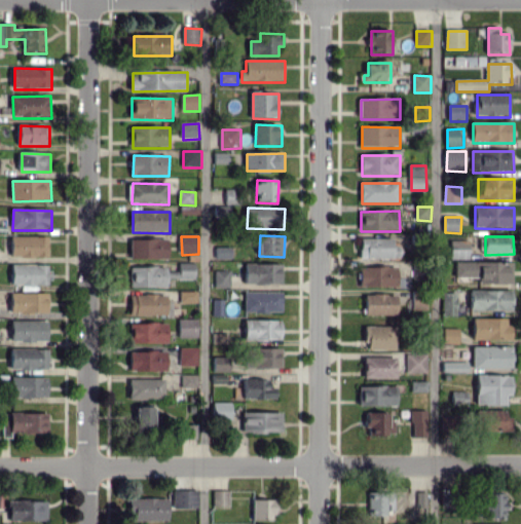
[(51,238),(13,237),(13,258),(50,259),(51,238)]
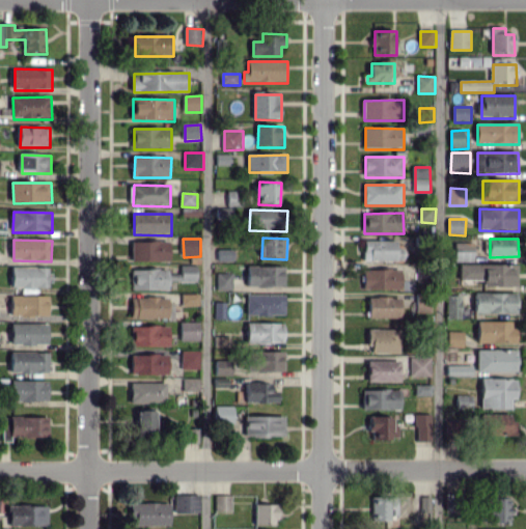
[(171,243),(134,242),(133,262),(170,262),(171,243)]
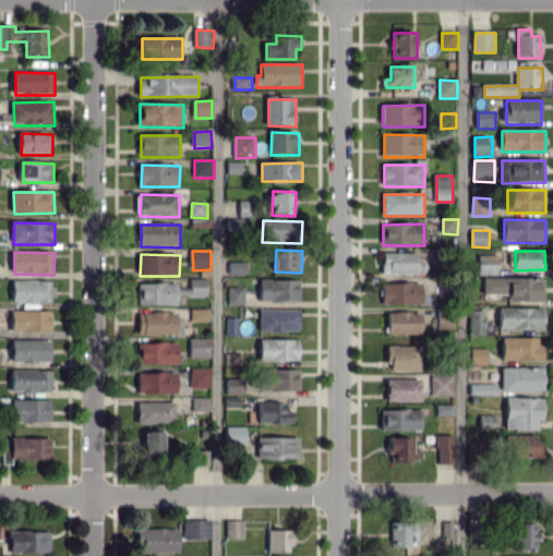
[(418,254),(384,254),(384,275),(427,275),(428,262),(418,262),(418,254)]
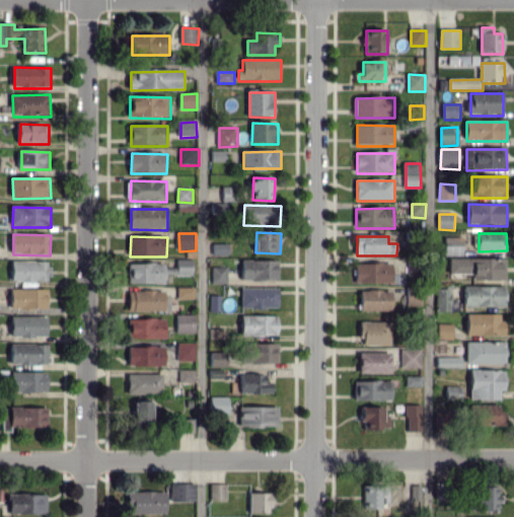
[(446,256),(464,256),(464,239),(446,238),(446,256)]
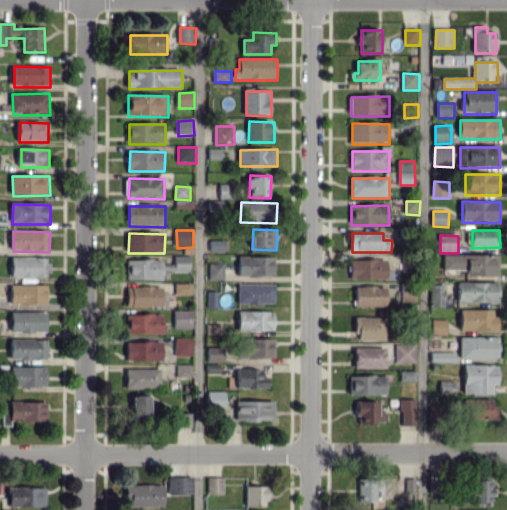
[(500,256),(445,255),(445,271),(467,271),(467,277),(500,277),(500,256)]
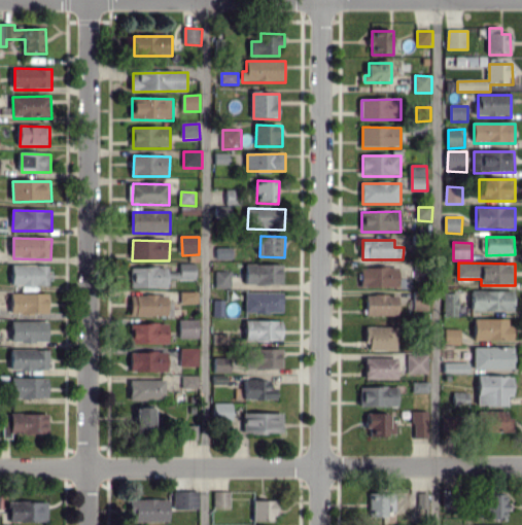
[(133,288),(169,288),(169,280),(197,280),(197,265),(181,265),(181,274),(169,274),(169,269),(133,269),(133,288)]
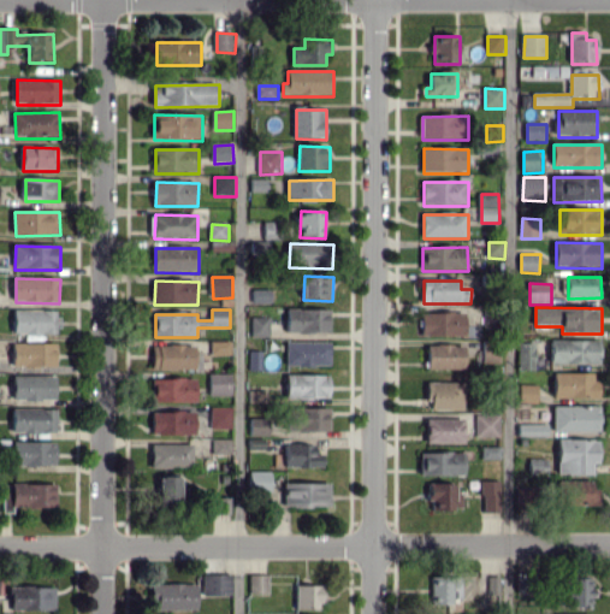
[(332,311),(289,310),(288,334),(332,335),(332,311)]
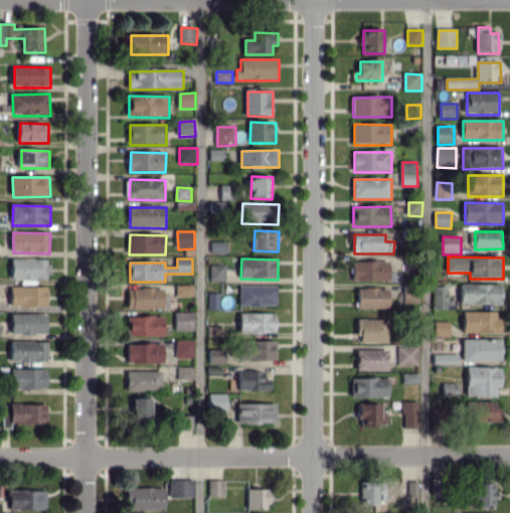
[(49,261),(13,260),(13,280),(49,281),(49,261)]
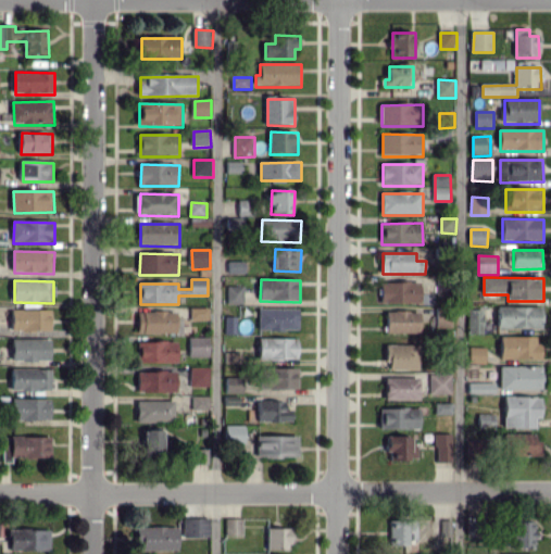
[(383,304),(422,304),(422,282),(383,284),(383,304)]
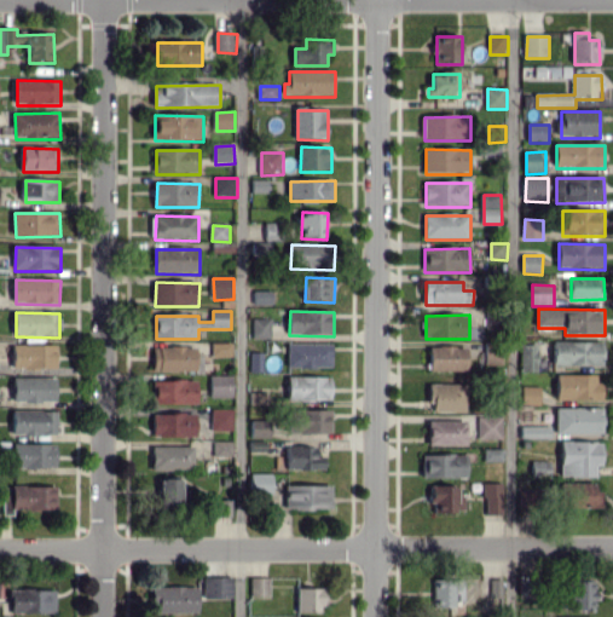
[(273,319),(255,321),(255,340),(273,340),(273,319)]
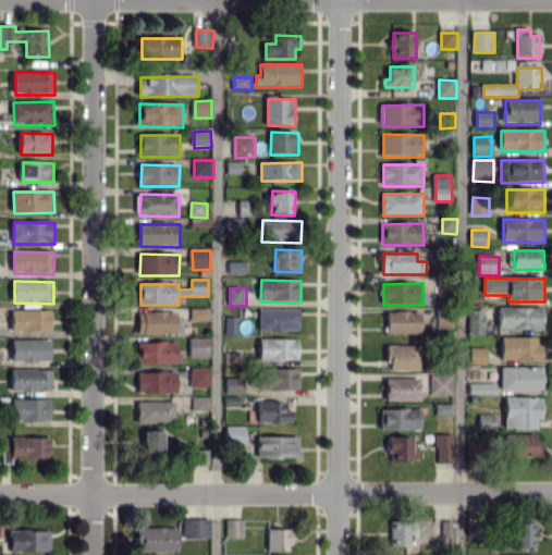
[(544,330),(544,308),(500,308),(500,330),(544,330)]
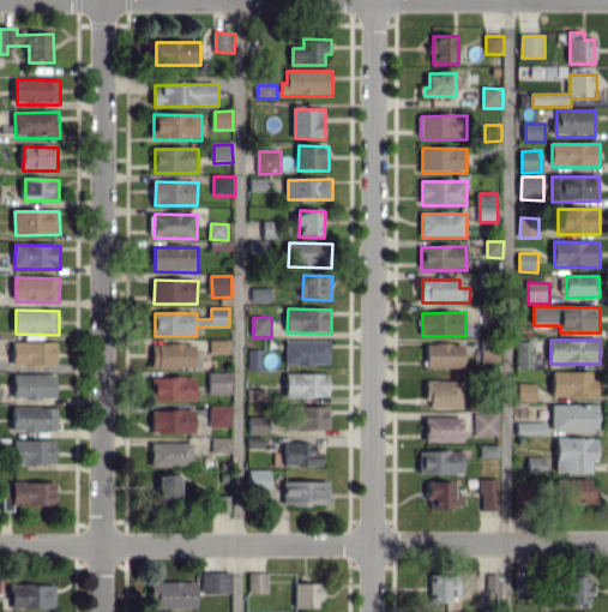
[(59,367),(60,343),(16,342),(14,366),(59,367)]
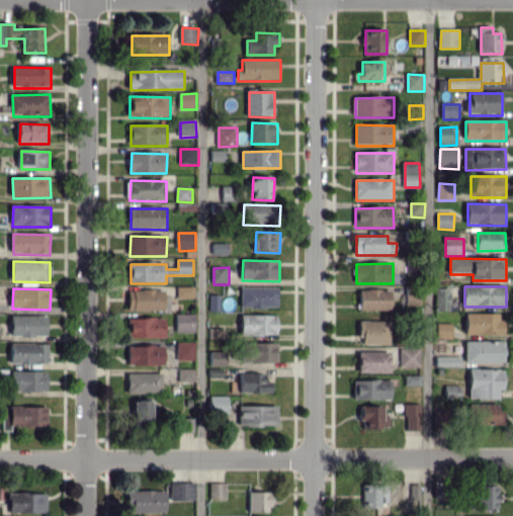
[(279,288),(242,288),(243,310),(280,309),(279,288)]
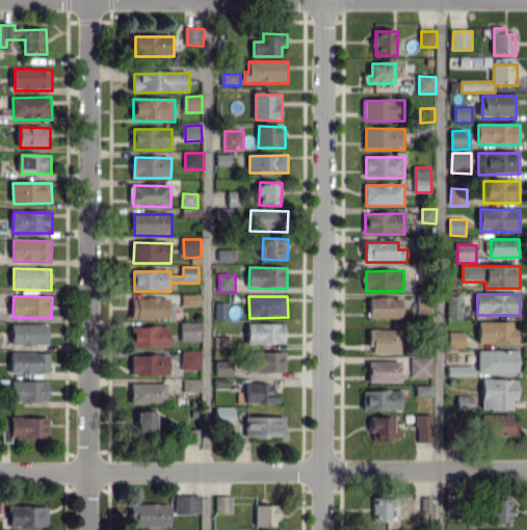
[(465,320),(465,297),(450,297),(449,320),(465,320)]
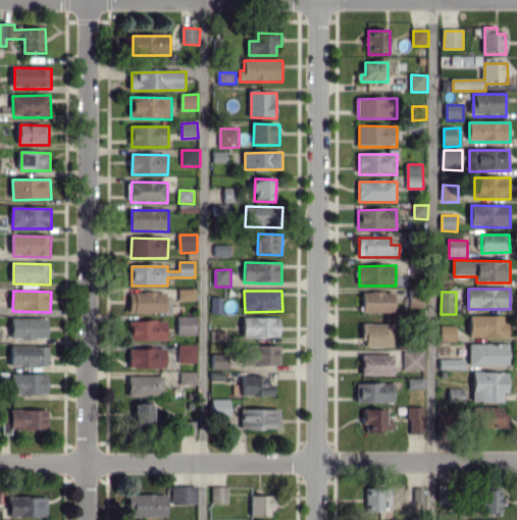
[(363,293),(364,314),(396,313),(395,293),(363,293)]
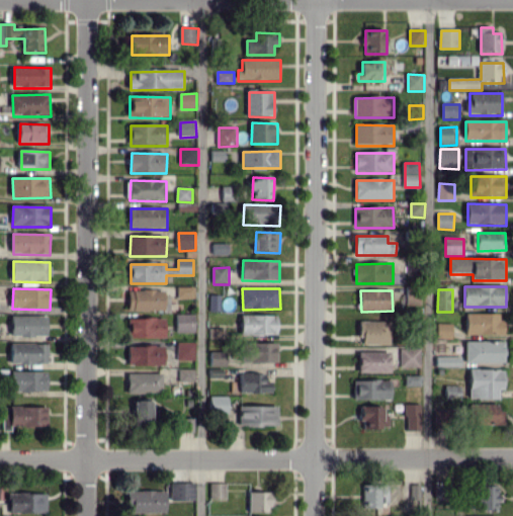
[(131,312),(172,312),(172,298),(166,298),(166,291),(131,291),(131,312)]
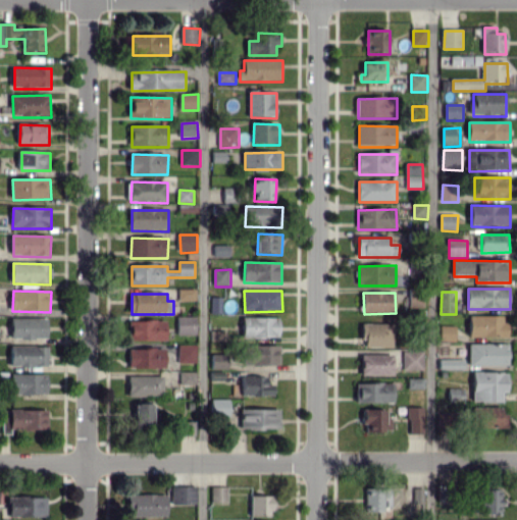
[(223,315),(223,299),(213,299),(212,315),(223,315)]
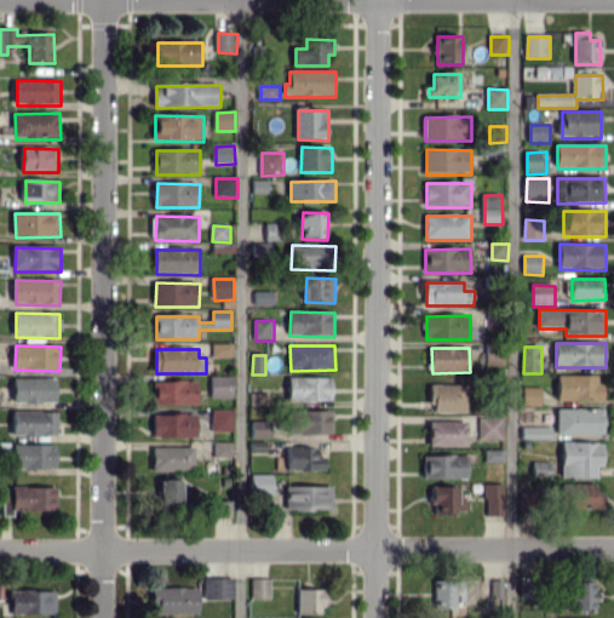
[(235,377),(212,378),(213,400),(235,400),(235,377)]
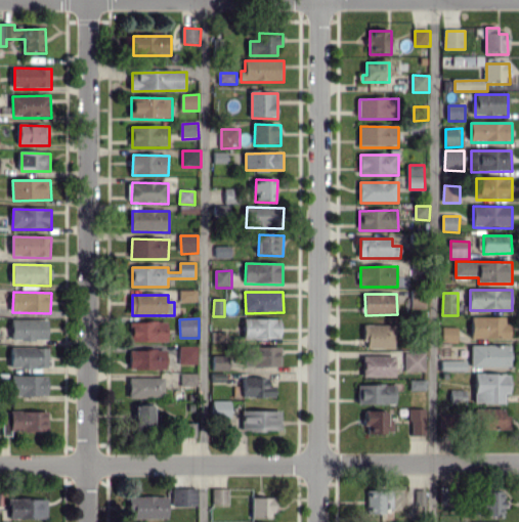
[(472,339),(510,340),(510,318),(473,318),(472,339)]
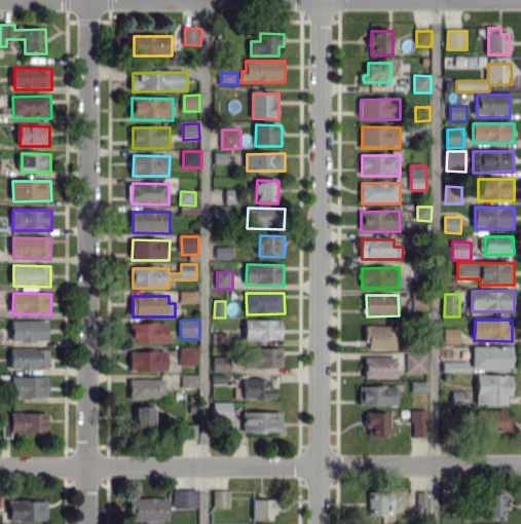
[(284,341),(283,321),(246,321),(247,341),(284,341)]
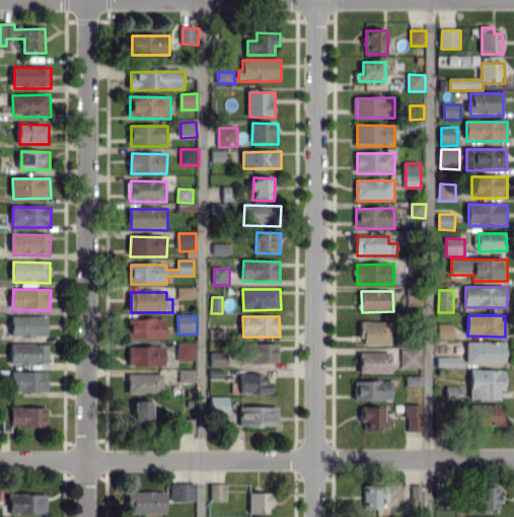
[(50,338),(50,317),(13,317),(13,339),(50,338)]
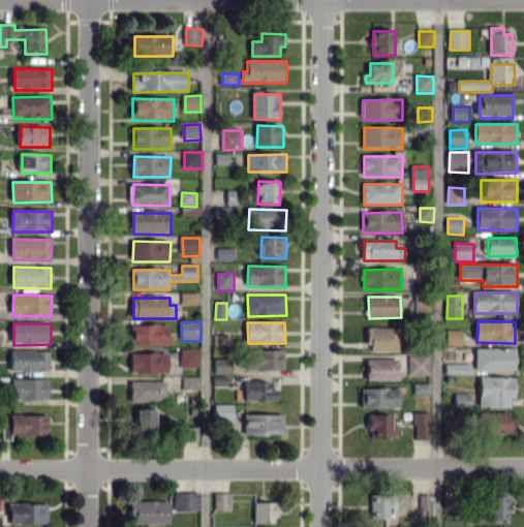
[(133,327),(133,346),(170,345),(170,326),(133,327)]
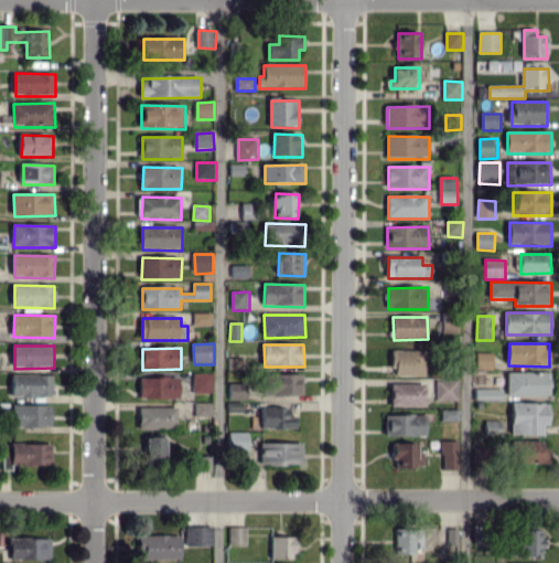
[(427,378),(427,352),(394,351),(394,376),(427,378)]
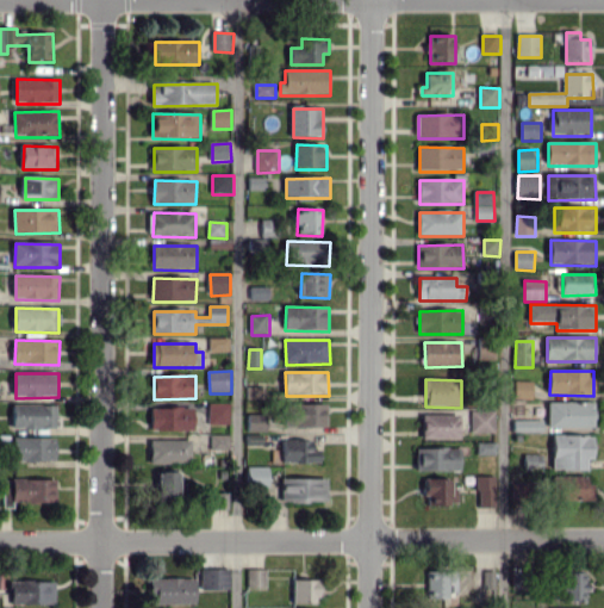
[(534,401),(535,383),(517,382),(516,399),(534,401)]
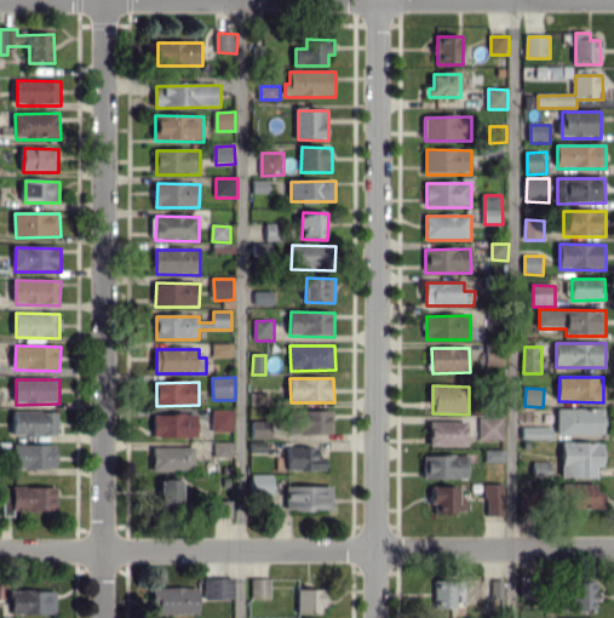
[(558,435),(606,436),(606,410),(558,410),(558,435)]
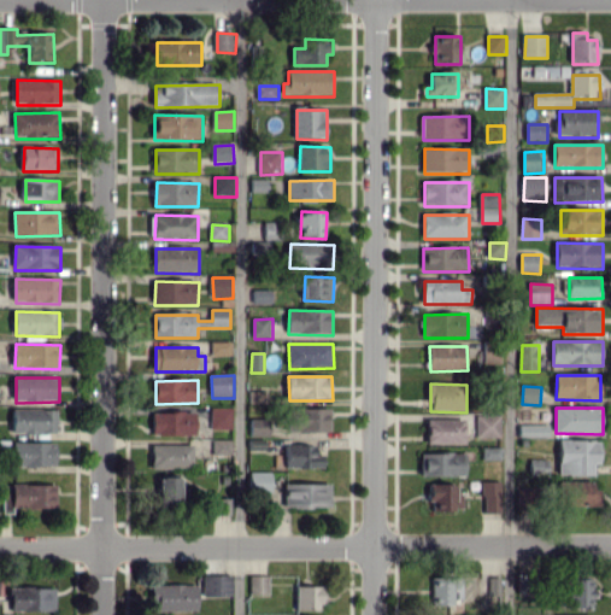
[(234,431),(235,409),(213,409),(213,431),(234,431)]
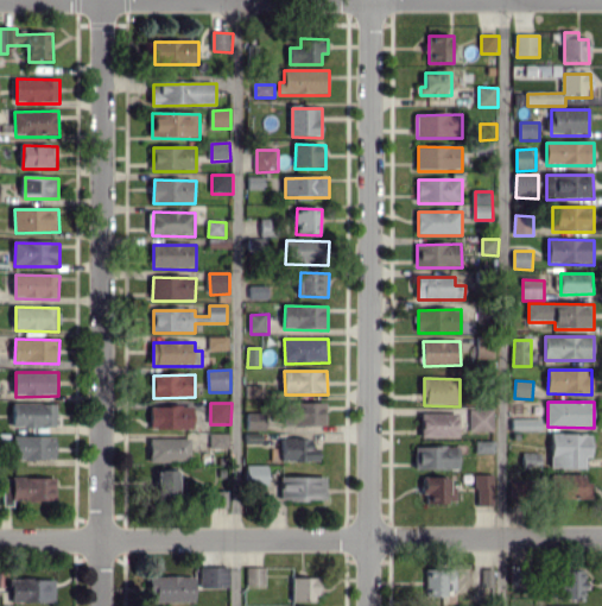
[(58,405),(16,404),(14,428),(58,429),(58,405)]
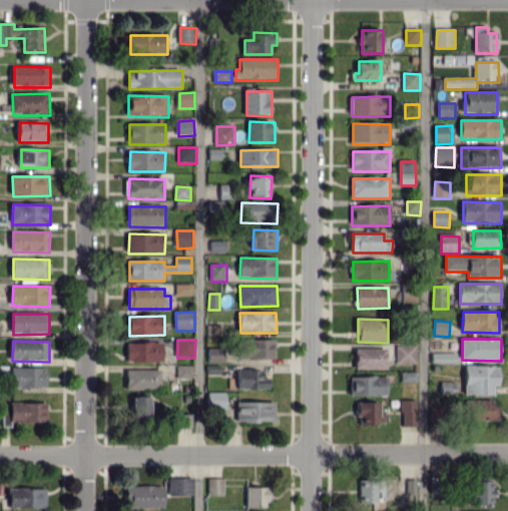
[(277,341),(245,341),(244,350),(239,350),(239,360),(277,361),(277,341)]
